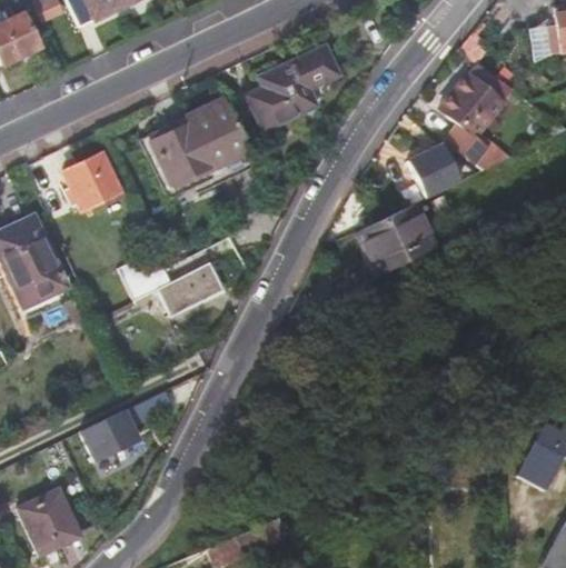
[(29,0),(40,22),(65,9),(60,0),(29,0)]
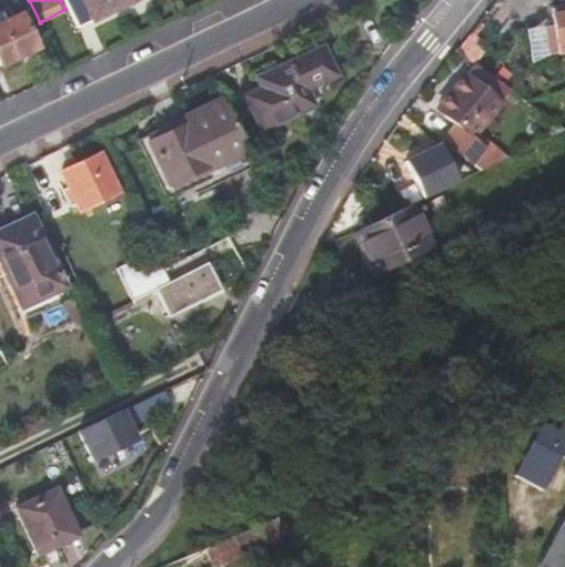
[(70,0),(81,23),(92,19),(93,21),(137,0),(70,0)]
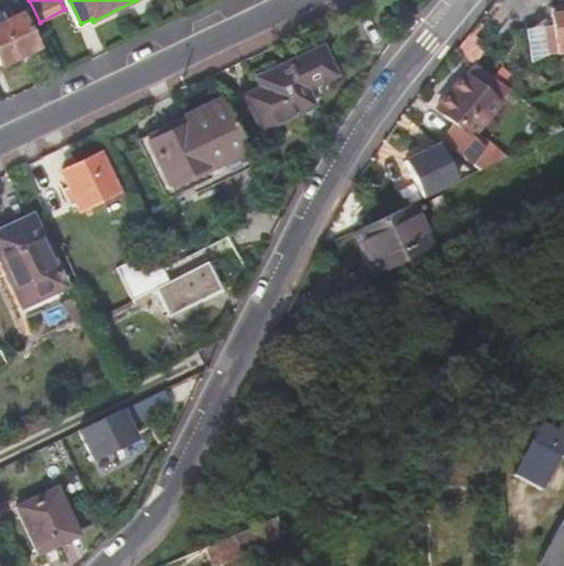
[(563,4),(547,7),(551,29),(516,34),(520,59),(563,51),(563,4)]
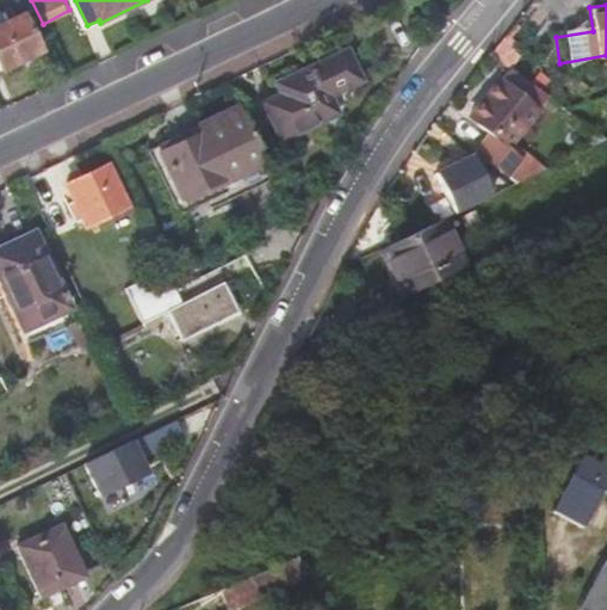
[(0,24),(0,65),(2,69),(43,50),(25,12),(0,24)]
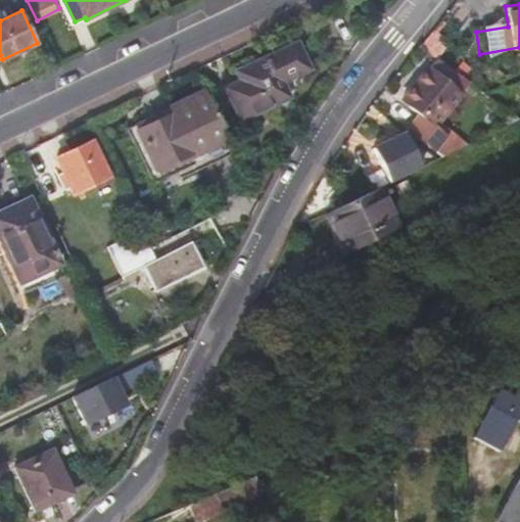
[(296,42),(257,59),(262,68),(242,77),(226,84),(241,119),(290,96),(284,82),(310,68),(296,42)]
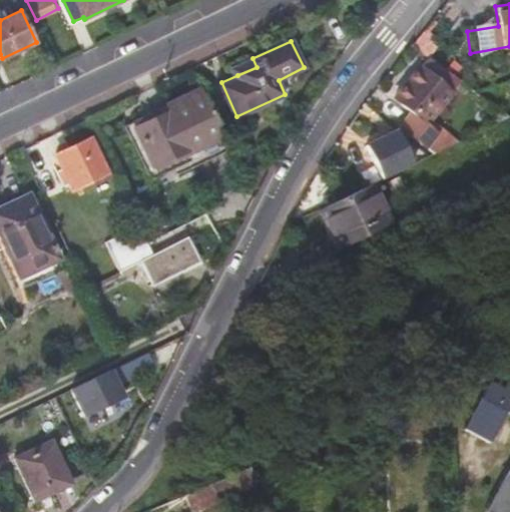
[(233,67),(237,75),(257,67),(252,58),(233,67)]
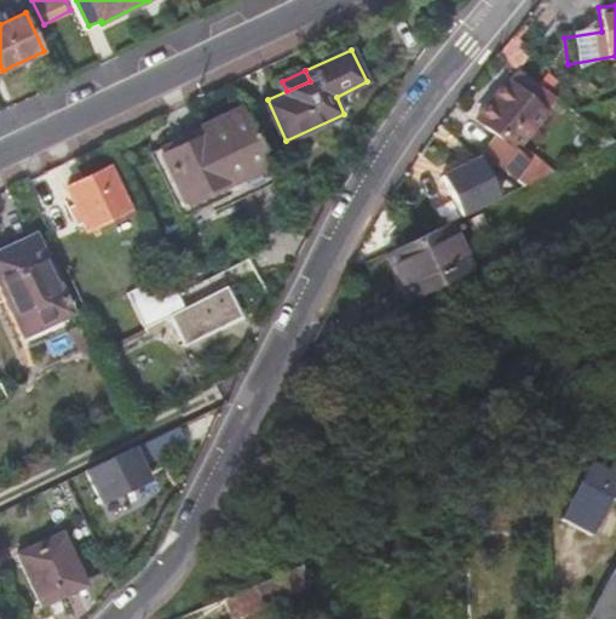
[(528,184),(554,171),(522,143),(548,110),(512,79),(482,118),(506,139),(494,156),(507,167),(528,184)]
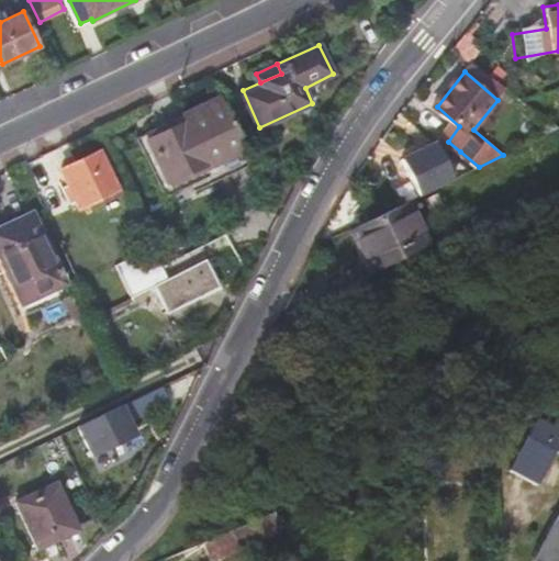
[(254,160),(223,97),(185,114),(188,122),(148,141),(167,182),(208,166),(215,179),(254,160)]
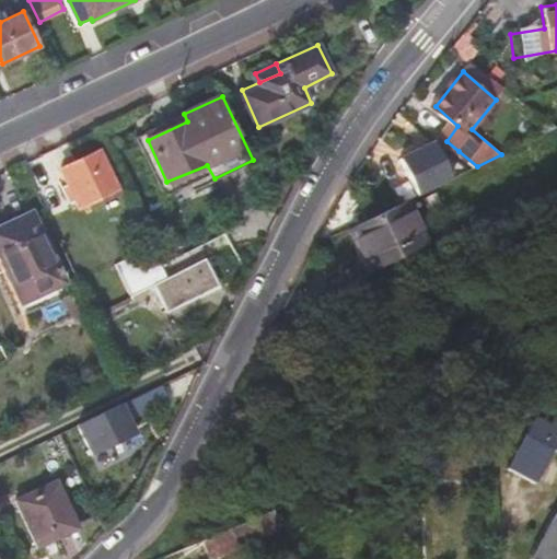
[(556,125),(548,119),(542,127),(546,131),(556,128),(556,125)]
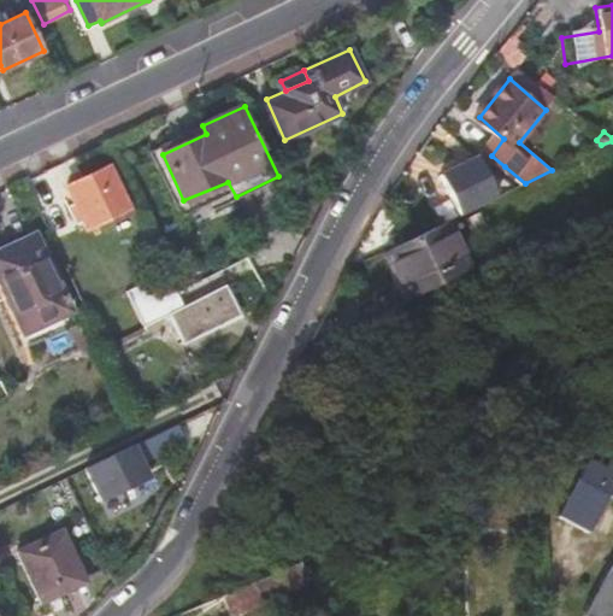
[(130,207),(112,164),(66,185),(74,203),(69,205),(77,222),(82,221),(86,228),(130,207)]
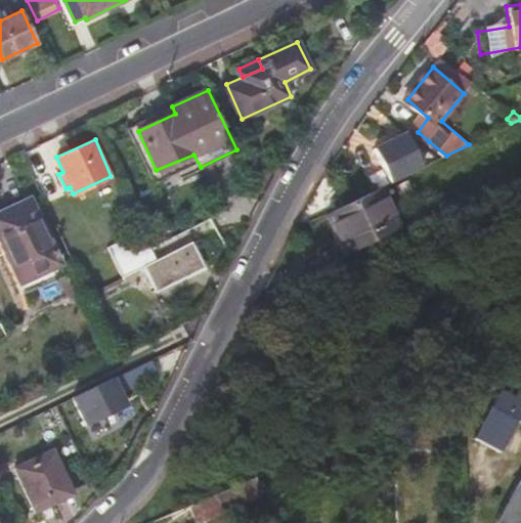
[(446,156),(429,141),(417,150),(423,156),(428,161),(427,162),(429,164),(446,156)]
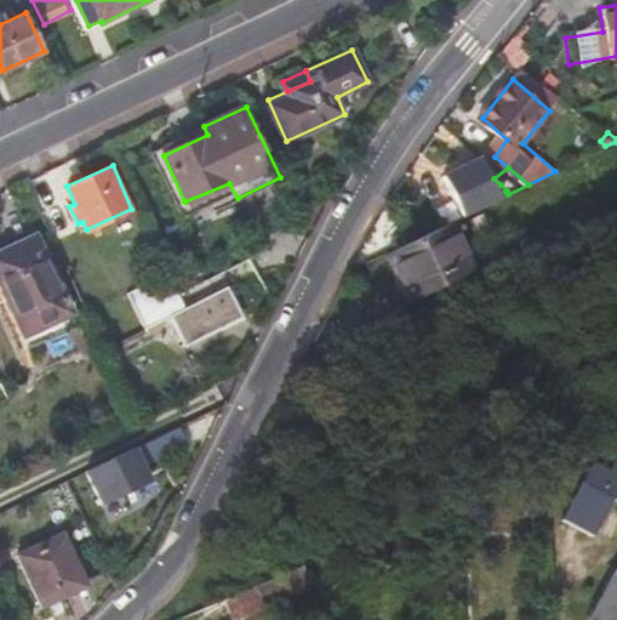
[(485,214),(473,220),(481,237),(493,231),(485,214)]
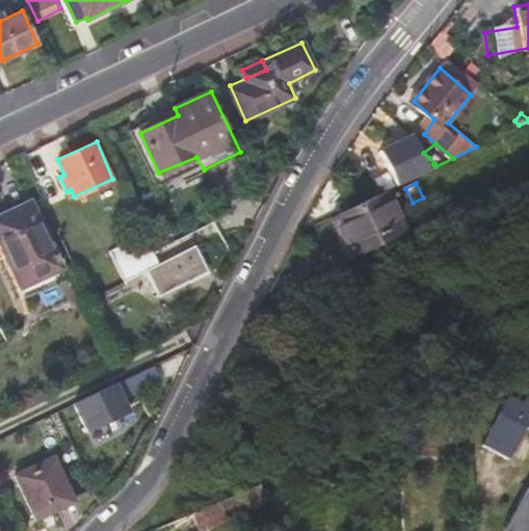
[(352,208),(332,217),(349,254),(374,241),(376,243),(405,230),(387,190),(352,208)]
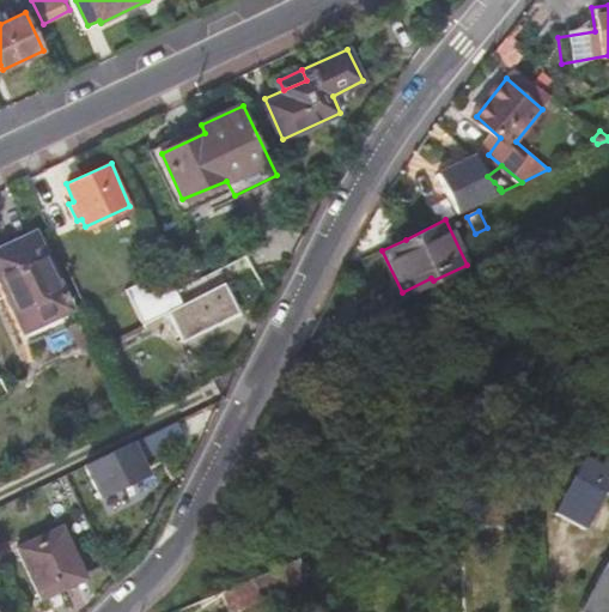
[(0,247),(0,277),(1,279),(24,329),(71,308),(35,231),(0,247)]
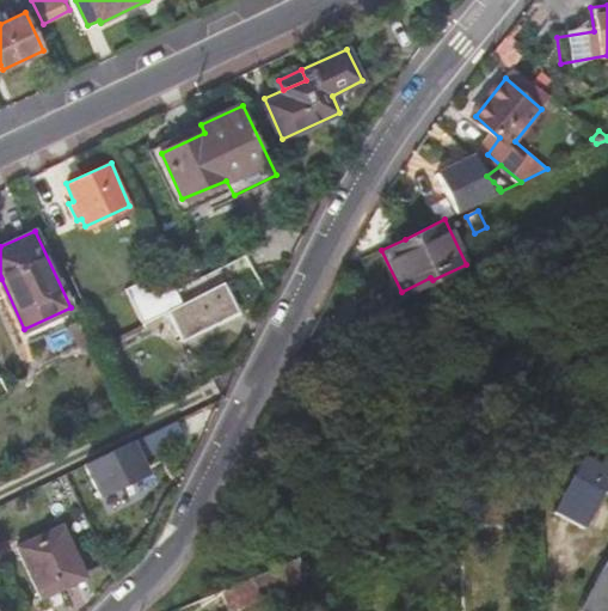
[(226,283),(177,307),(160,274),(129,289),(145,323),(170,311),(184,338),(238,312),(226,283)]
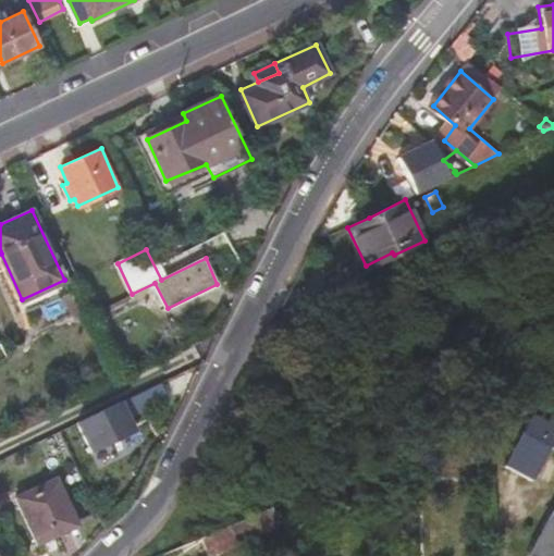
[(160,382),(118,403),(125,418),(167,397),(160,382)]
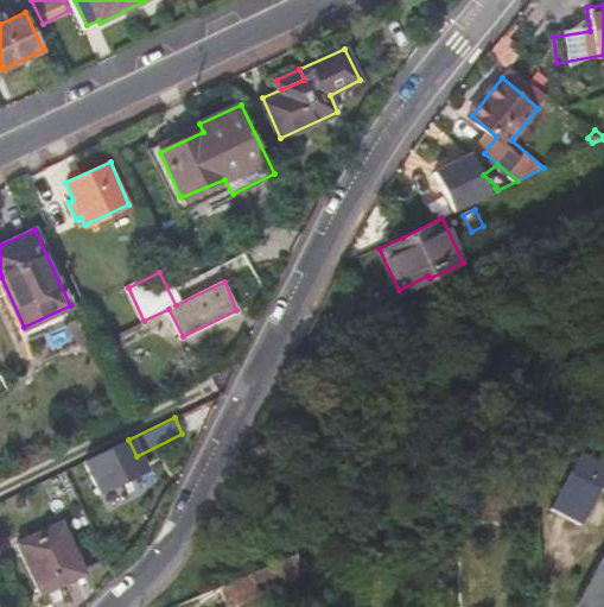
[(603,453),(586,443),(553,506),(580,523),(602,486),(603,487),(603,453)]
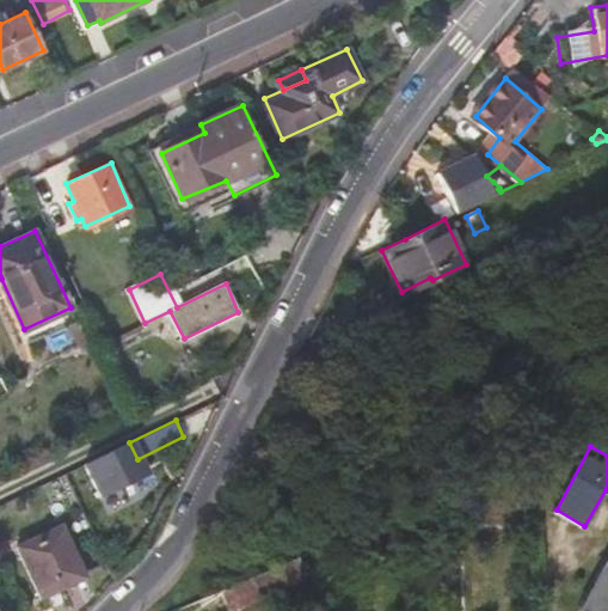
[(18,545),(41,597),(86,576),(63,525),(18,545)]
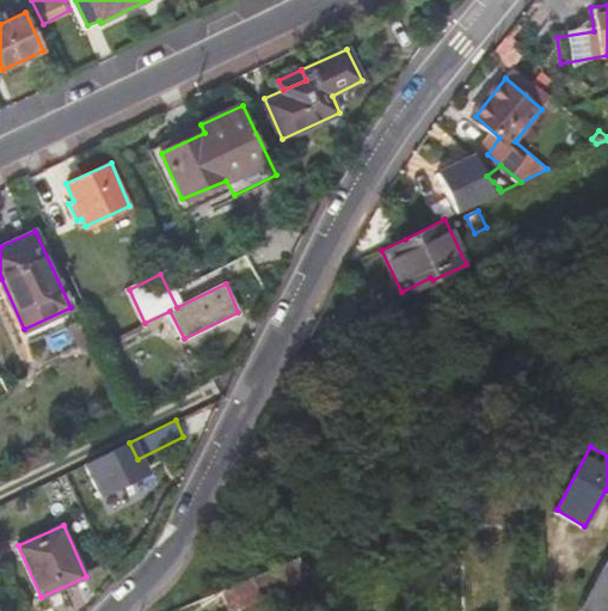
[(301,557),(222,590),(232,610),(302,579),(301,557)]
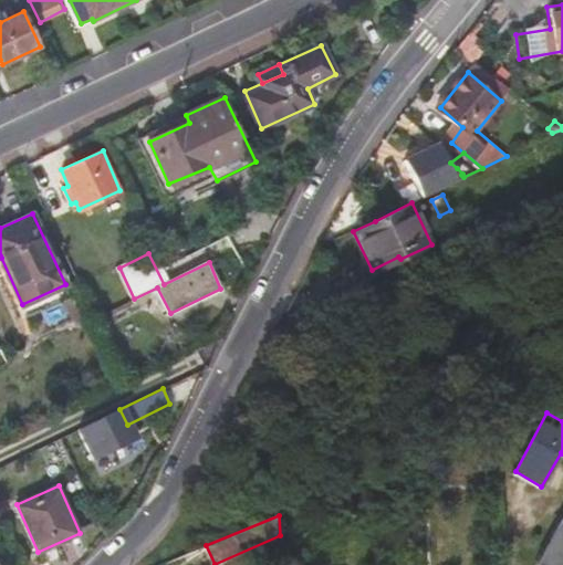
[(562,518),(535,564),(562,564),(562,518)]
